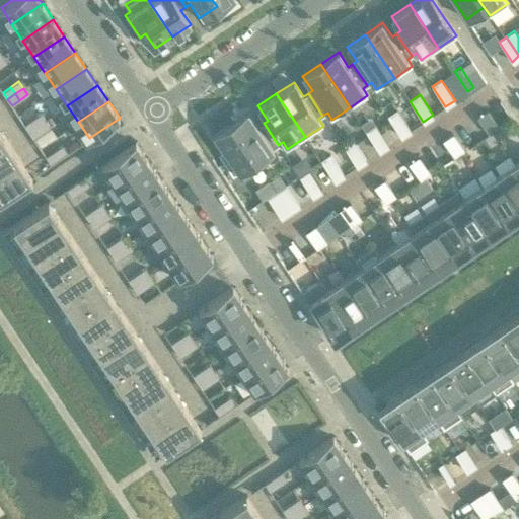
[(387,116),(400,136),(411,130),(397,109),(387,116)]
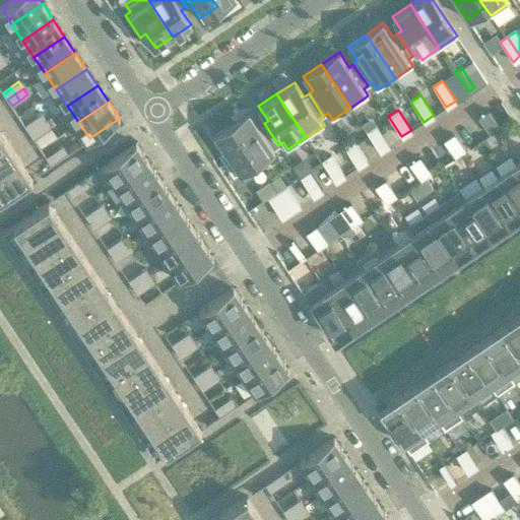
[(250,112),(232,124),(256,160),(278,145),(264,123),(259,126),(250,112)]
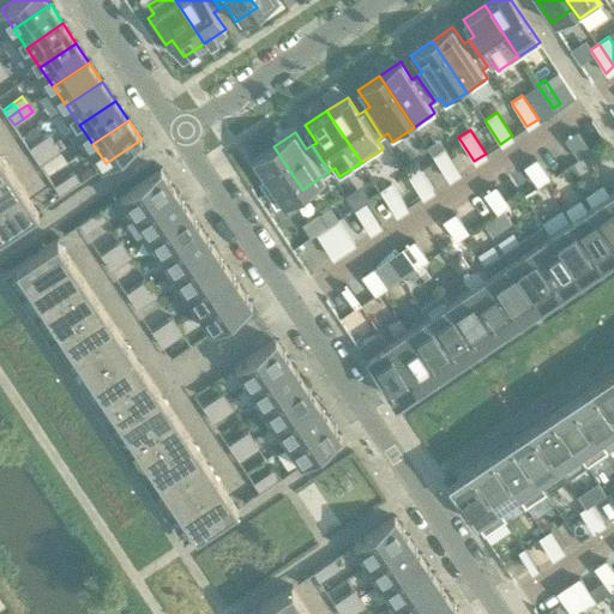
[(571,136),(584,155),(589,151),(576,132),(571,136)]
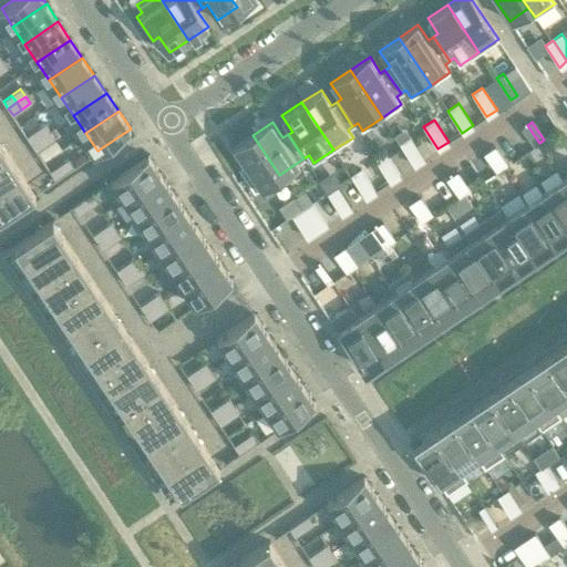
[(50,131),(44,124),(35,130),(40,137),(50,131)]
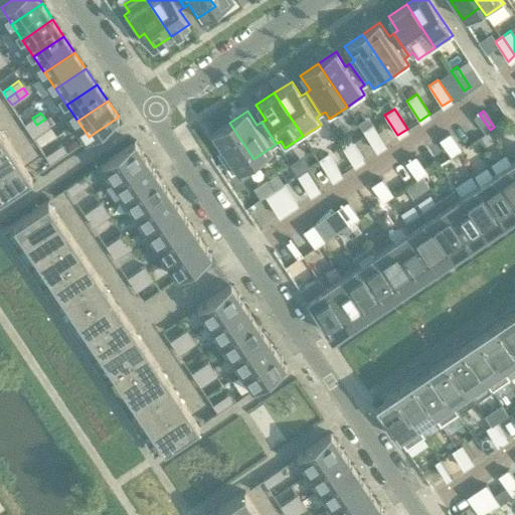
[(490,130),(479,114),(473,118),(484,134),(490,130)]
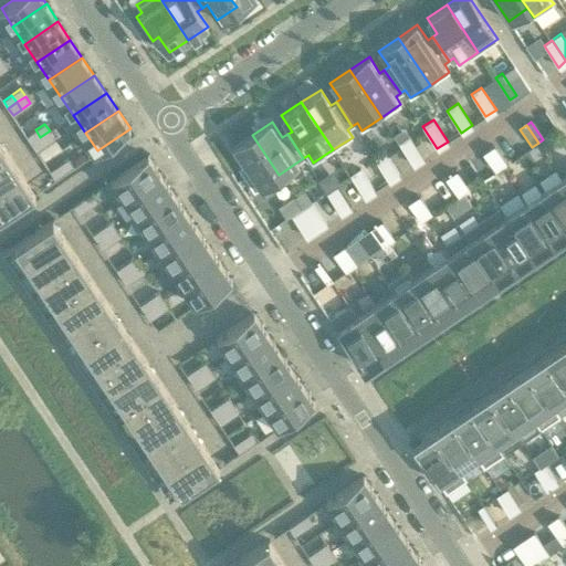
[(35,129),(27,136),(31,143),(40,137),(35,129)]
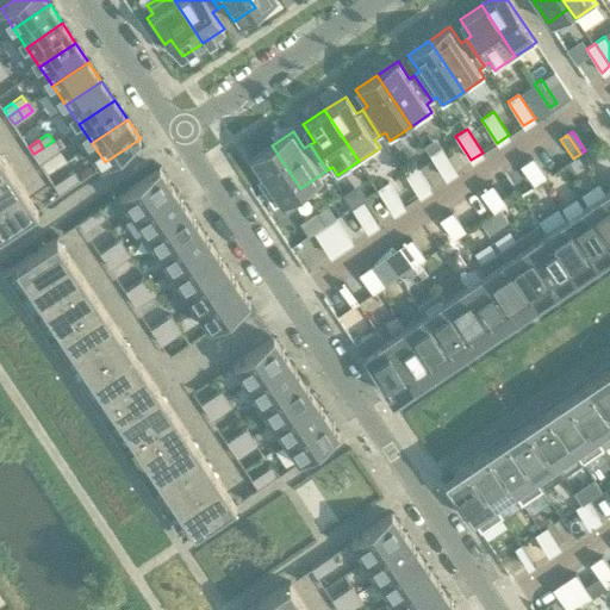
[(54,141),(43,148),(49,155),(58,148),(54,141)]
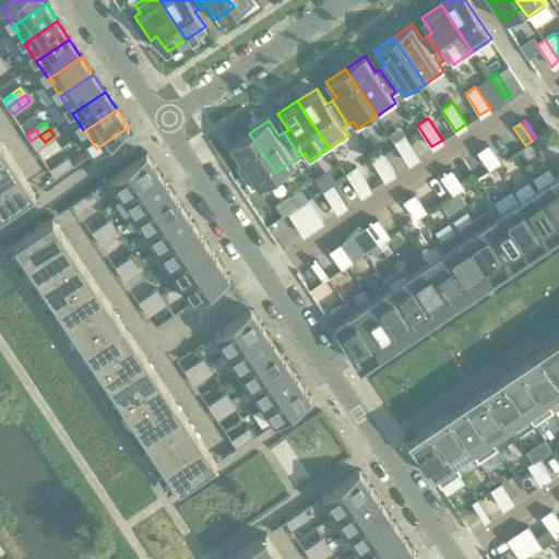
[(275,173),(249,133),(229,146),(240,162),(235,165),(250,189),(275,173)]
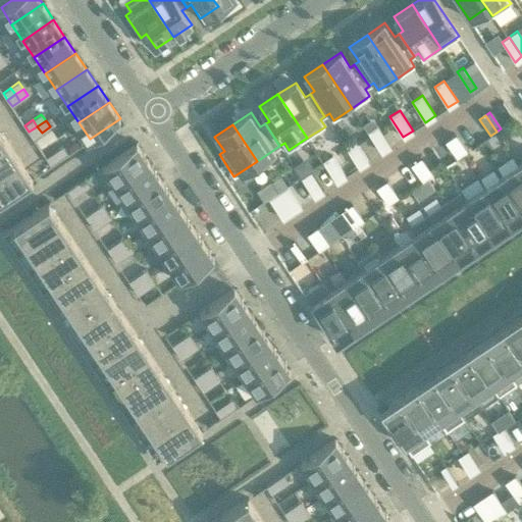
[(367,132),(380,152),(390,146),(377,125),(367,132)]
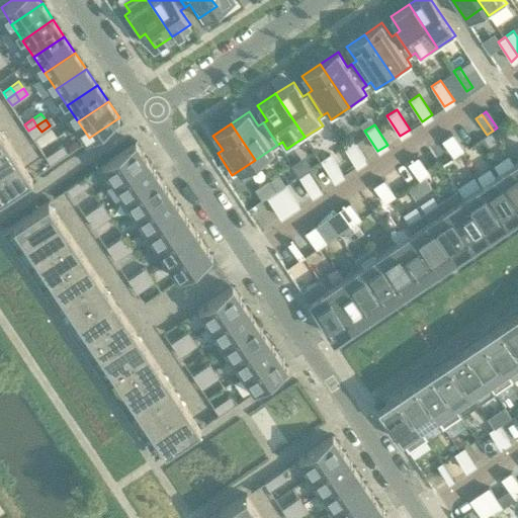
[(28,131),(32,137),(41,132),(36,125),(28,131)]
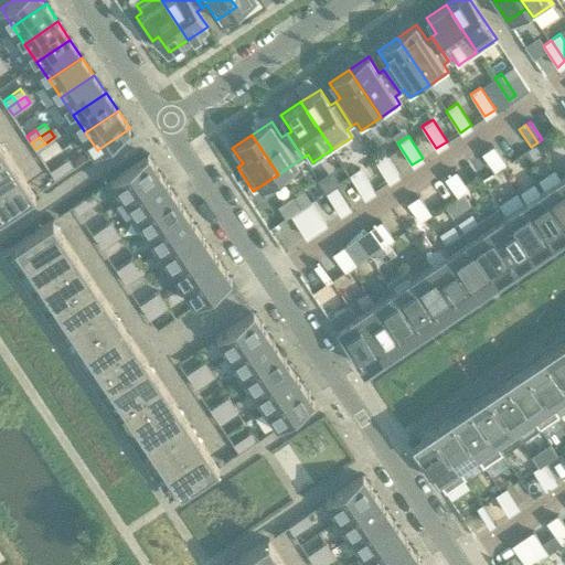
[(488,150),(500,168),(504,164),(493,147),(488,150)]
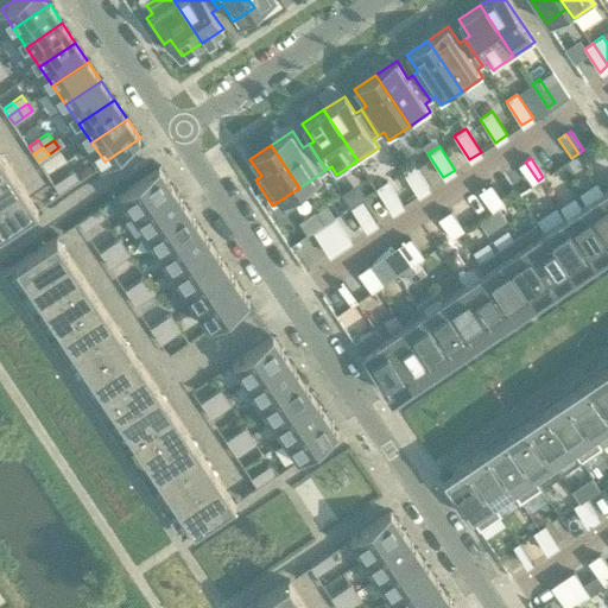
[(538,181),(525,162),(519,166),(531,185),(538,181)]
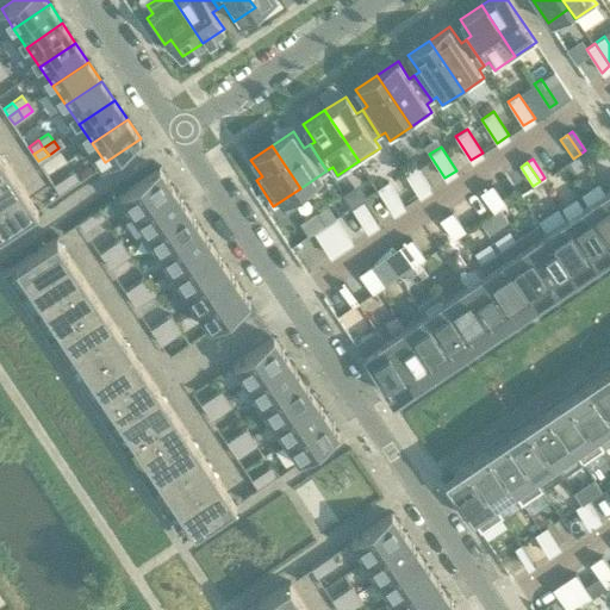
[(7,163),(0,168),(0,200),(23,186),(7,163)]
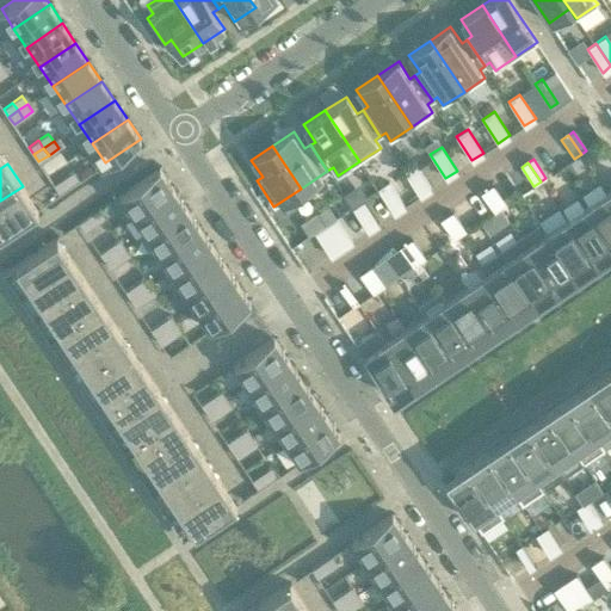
[(403,172),(419,196),(431,187),(415,165),(403,172)]
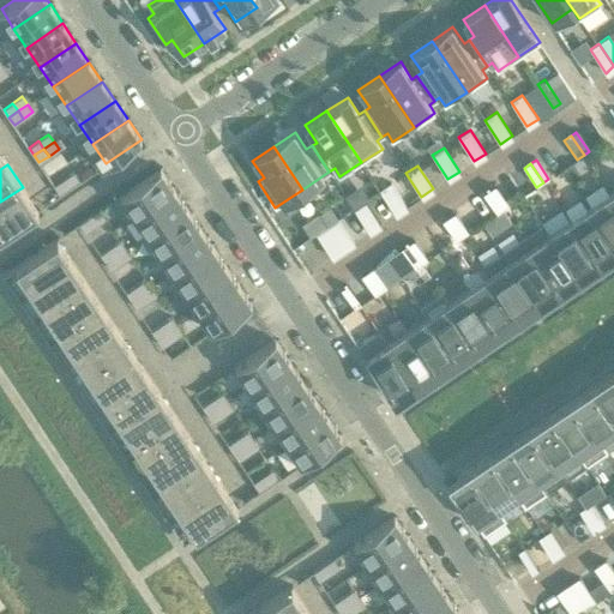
[(161,168),(115,198),(128,217),(133,215),(173,187),(161,168)]
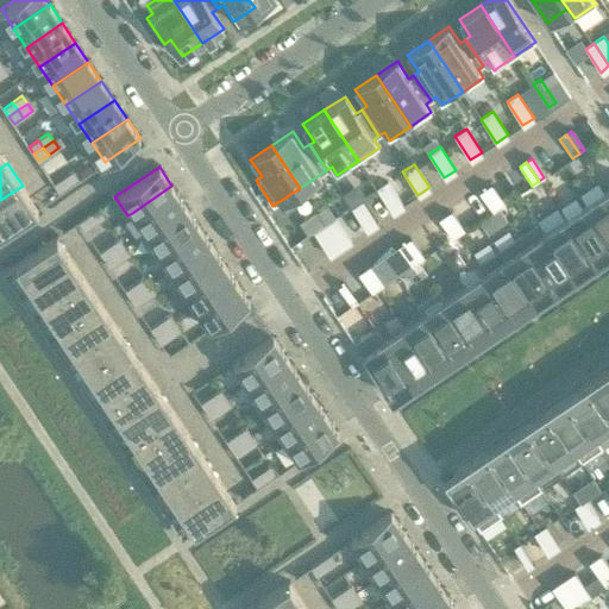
[(69,186),(79,180),(73,170),(63,177),(69,186)]
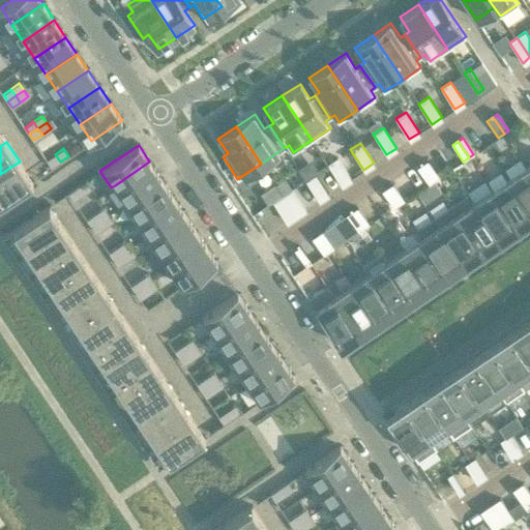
[(52,167),(60,162),(55,154),(47,159),(52,167)]
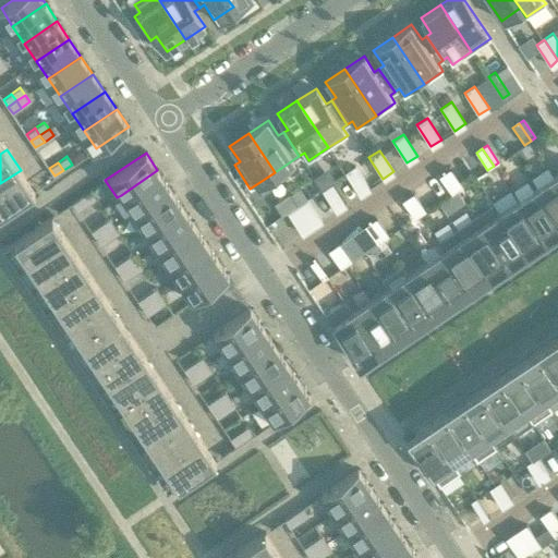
[(344,173),(360,194),(370,187),(355,166),(344,173)]
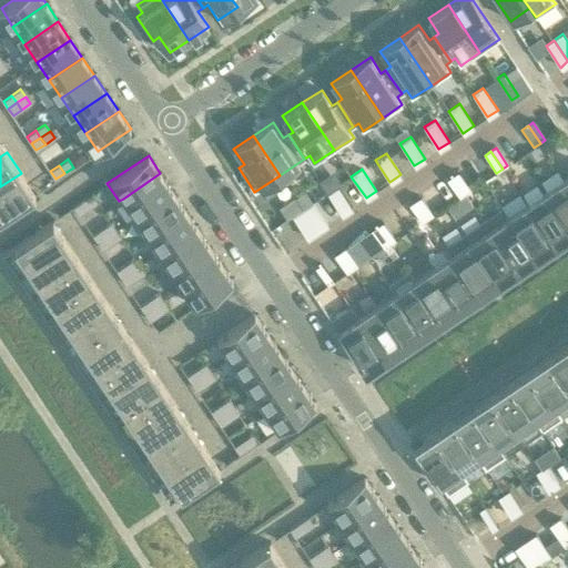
[(21,173),(0,186),(0,216),(34,194),(21,173)]
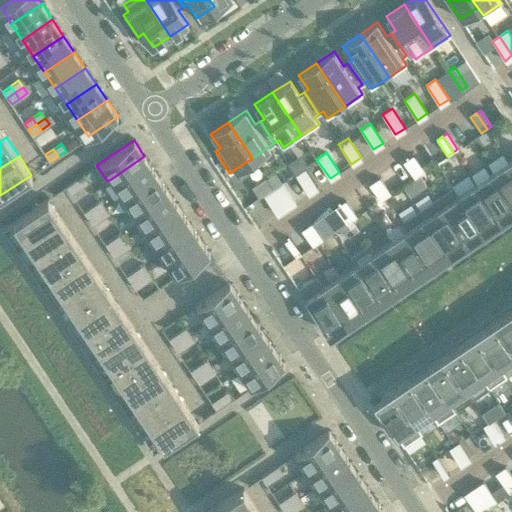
[(124,193),(155,172),(144,156),(111,179),(122,195),(124,193)]
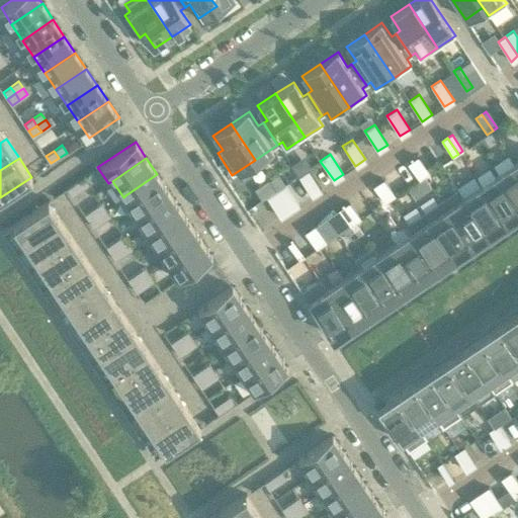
[(413,161),(424,177),(428,174),(418,158),(413,161)]
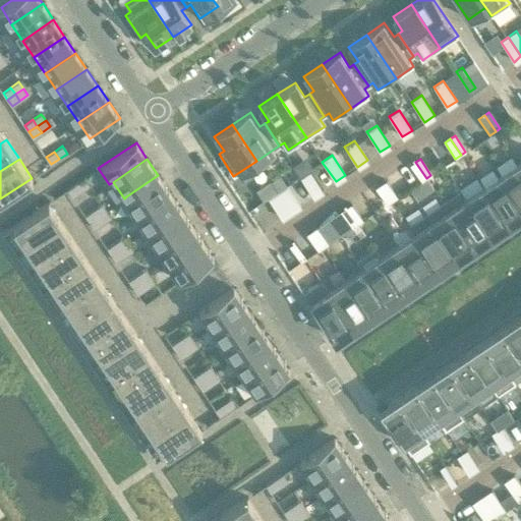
[(426,178),(415,162),(410,165),(420,181),(426,178)]
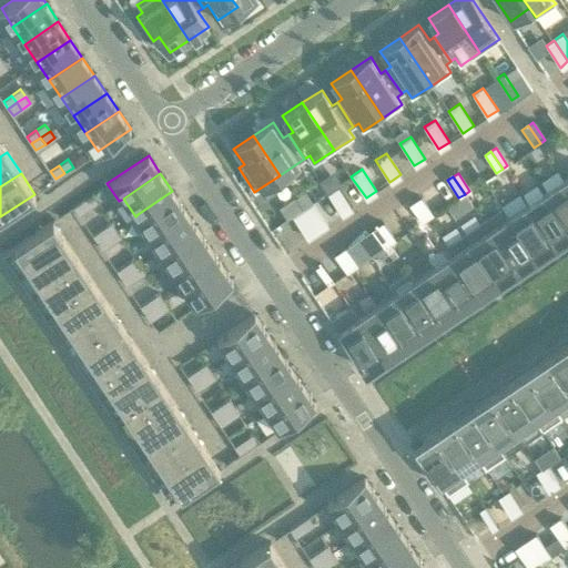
[(567,184),(564,179),(545,191),(567,224),(567,184)]
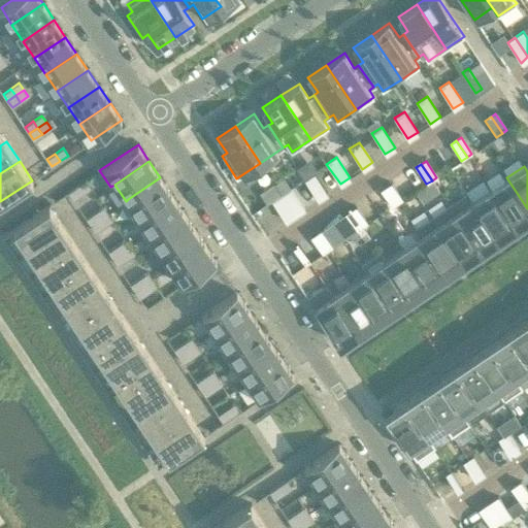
[(303,178),(318,199),(327,193),(314,172),(303,178)]
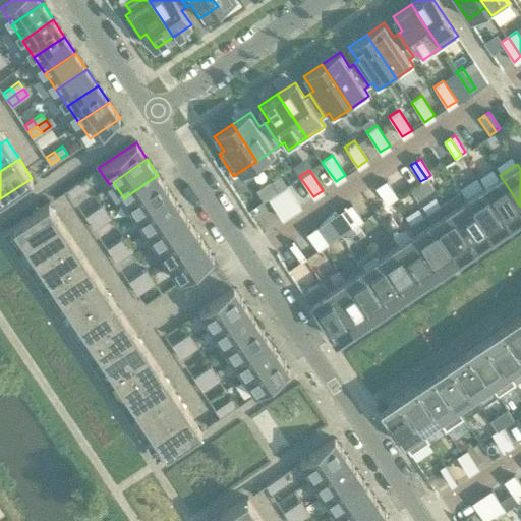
[(158,175),(126,196),(124,198),(120,200),(131,217),(135,215),(169,191),(158,175)]
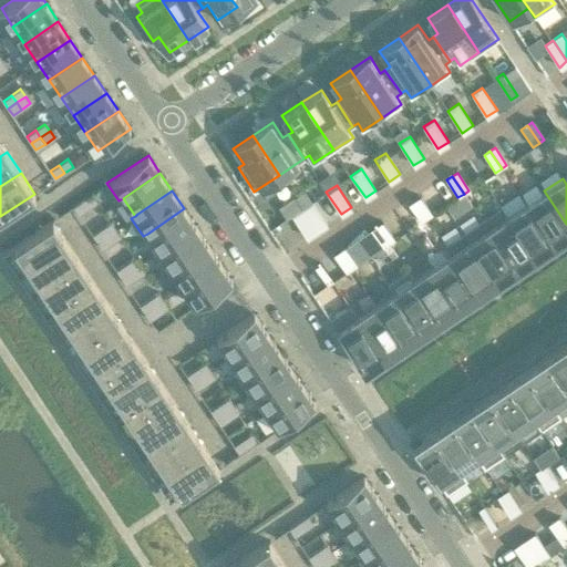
[(566,230),(566,224),(544,191),(525,203),(552,241),(566,230)]
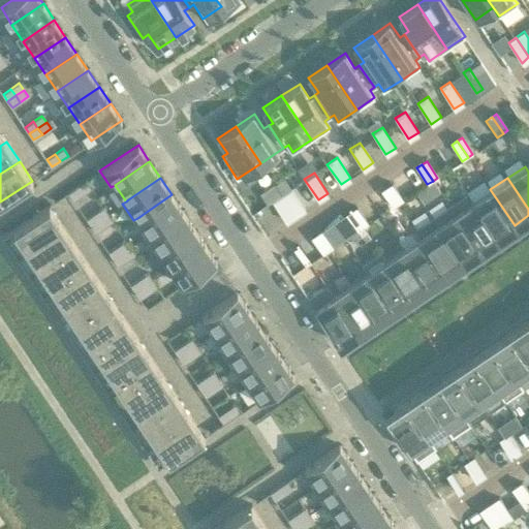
[(83,193),(90,188),(86,181),(79,187),(83,193)]
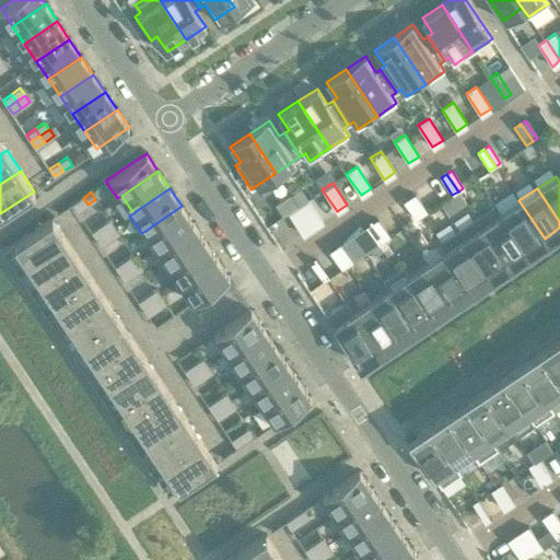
[(410,198),(421,216),(427,212),(415,196),(410,198)]
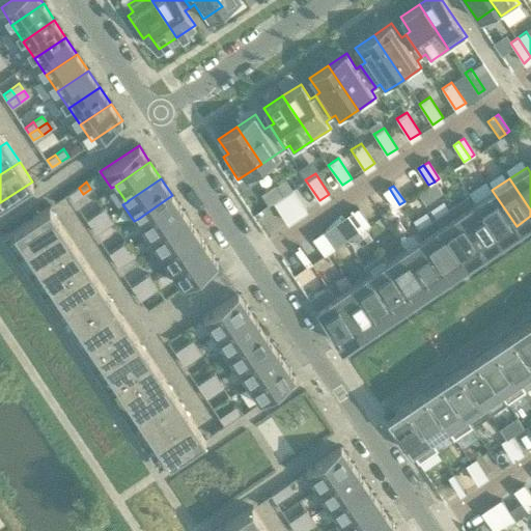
[(71,193),(76,199),(83,194),(79,188),(71,193)]
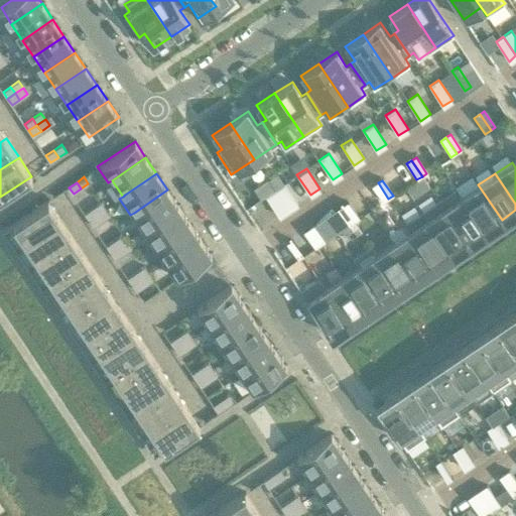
[(388,199),(378,182),(372,186),(383,203),(388,199)]
